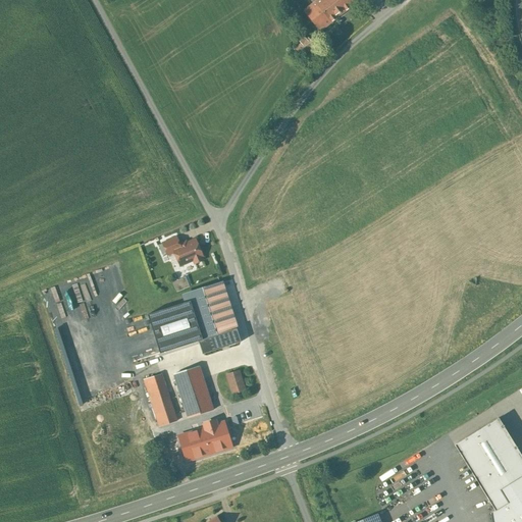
[(343,12),(332,0),(316,0),(313,3),(303,10),(319,32),(343,12)]
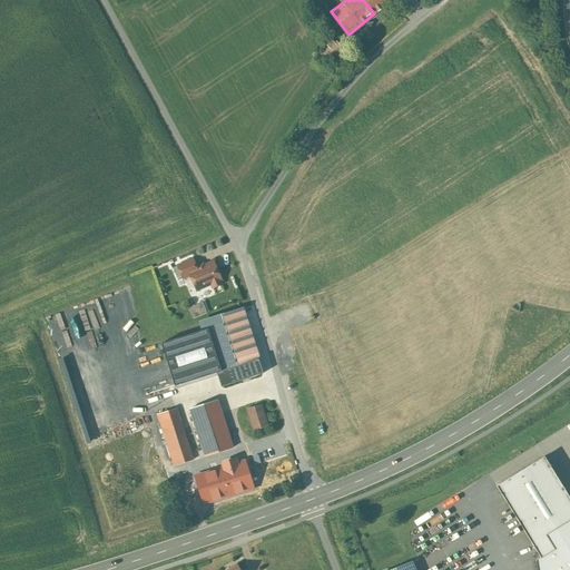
[(363,0),(374,13),(390,2),(387,0),(363,0)]
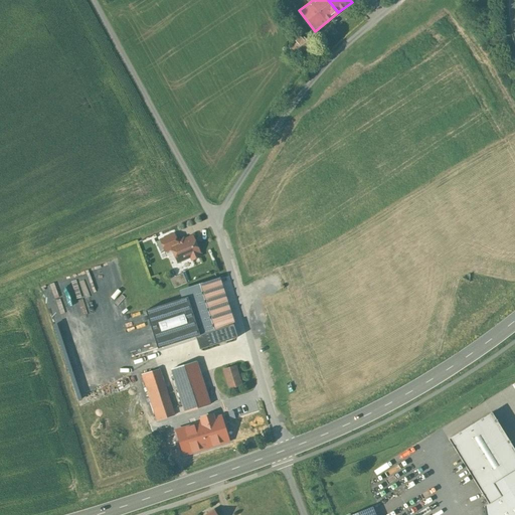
[(170,245),(177,242),(173,234),(160,239),(165,251),(172,248),(170,245)]
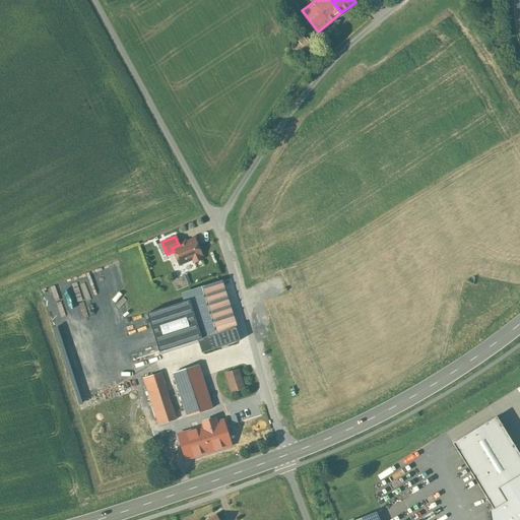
[(179,245),(172,248),(174,251),(179,265),(192,259),(193,262),(201,259),(200,256),(201,255),(194,239),(179,245)]
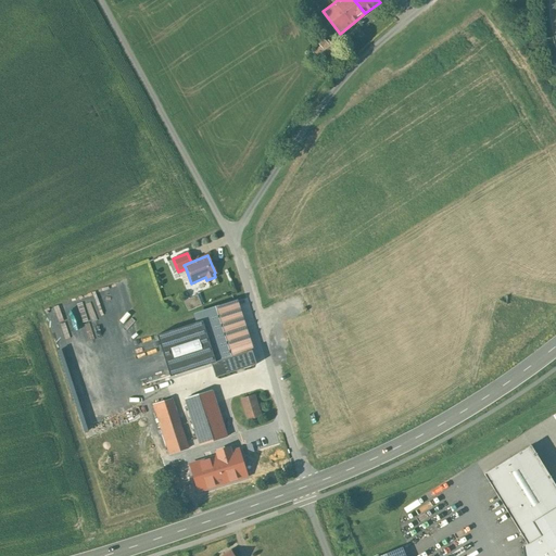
[(189,311),(202,305),(198,295),(185,301),(189,311)]
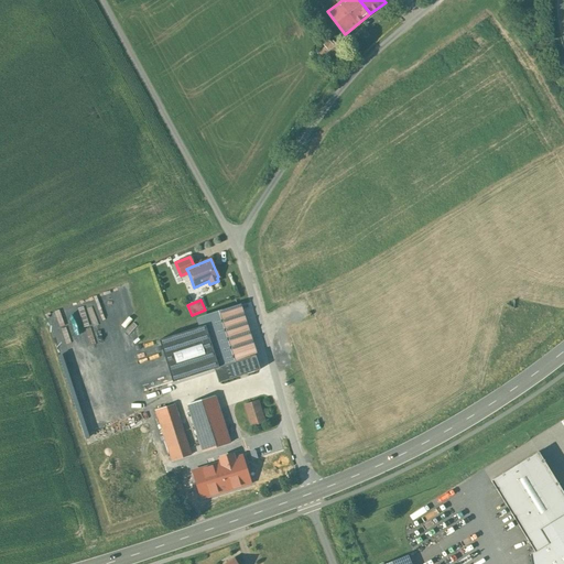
[(239,306),(198,318),(202,326),(214,369),(219,383),(260,370),(256,355),(255,355),(239,306)]
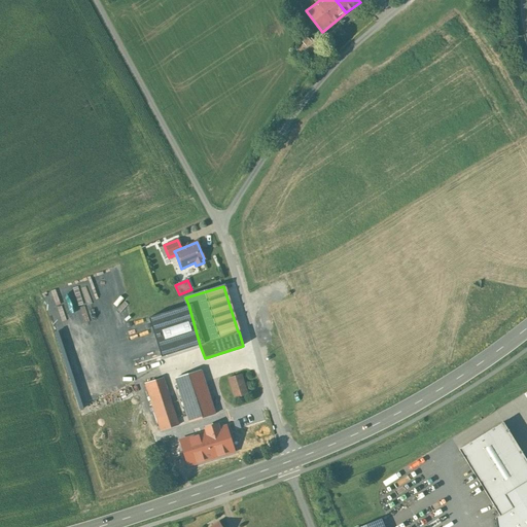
[(200,345),(188,305),(149,318),(162,357),(200,345)]
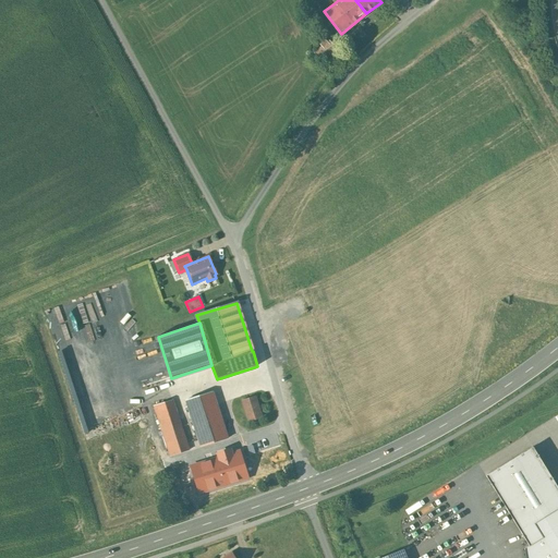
[(227,438),(211,392),(185,400),(201,446),(227,438)]
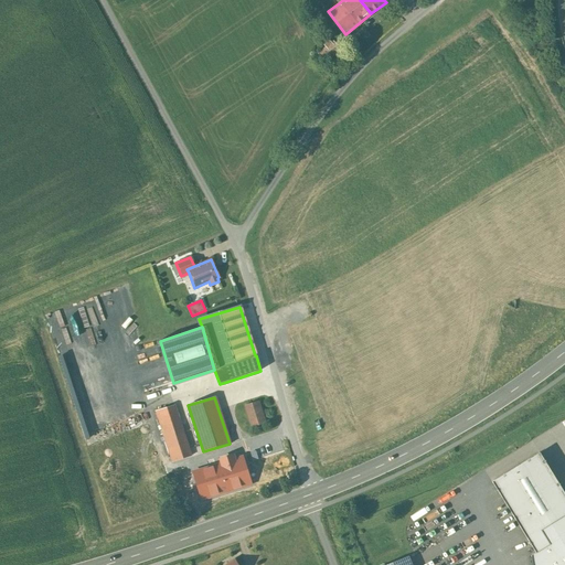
[(259,401),(245,405),(252,427),(266,423),(259,401)]
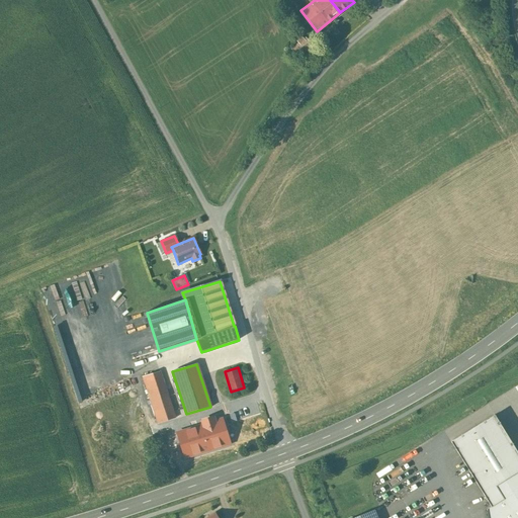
[(159,371),(143,376),(158,423),(174,418),(159,371)]
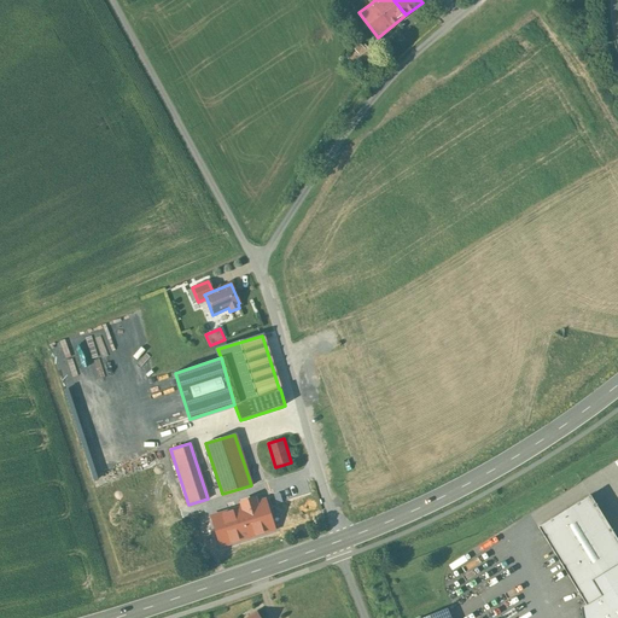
[(617,617),(617,541),(589,495),(537,526),(586,604),(579,607),(581,617),(617,617)]
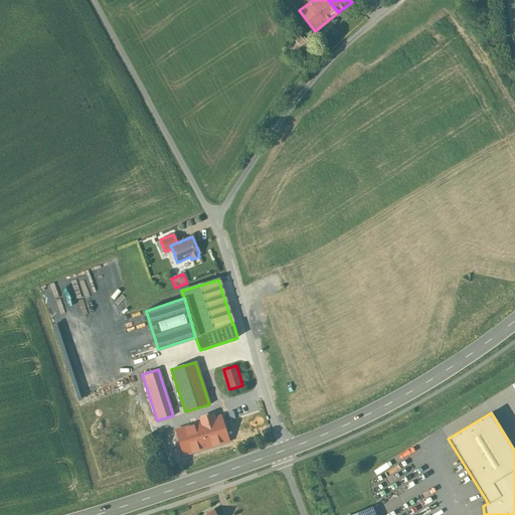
[(177,430),(176,430),(184,454),(228,440),(228,442),(245,436),(238,413),(213,421),(211,413),(200,417),(202,422),(177,431),(177,430)]
